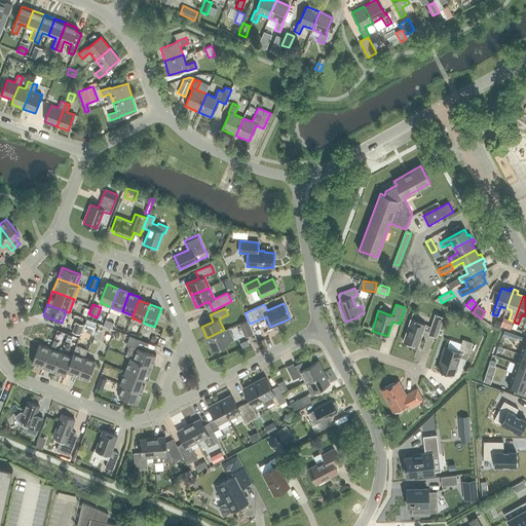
[(443,317),(436,314),(430,327),(425,325),(410,320),(403,341),(418,346),(423,330),(429,332),(428,334),(437,337),(443,317)]
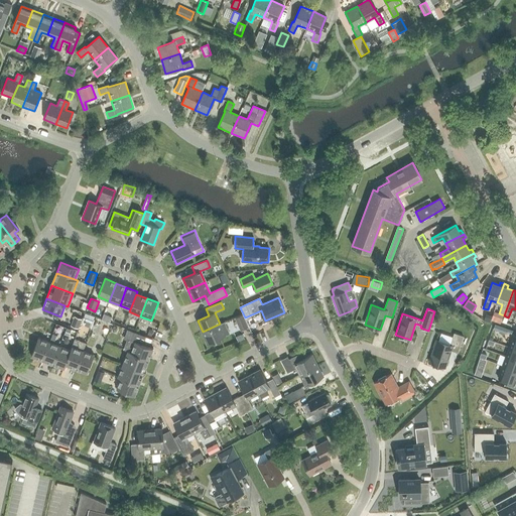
[(504,315),(494,312),(491,319),(501,324),(504,315)]
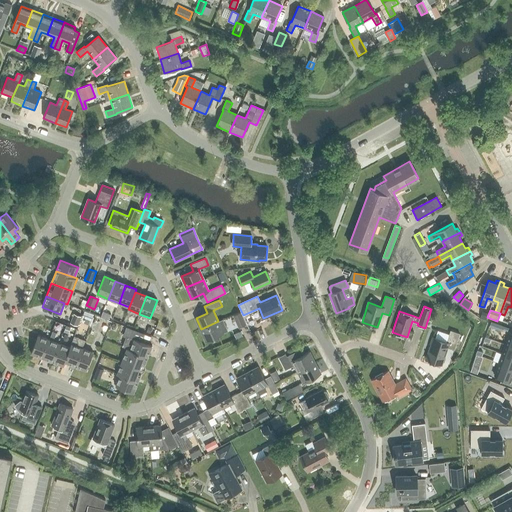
[(84,312),(81,318),(91,322),(93,315),(84,312)]
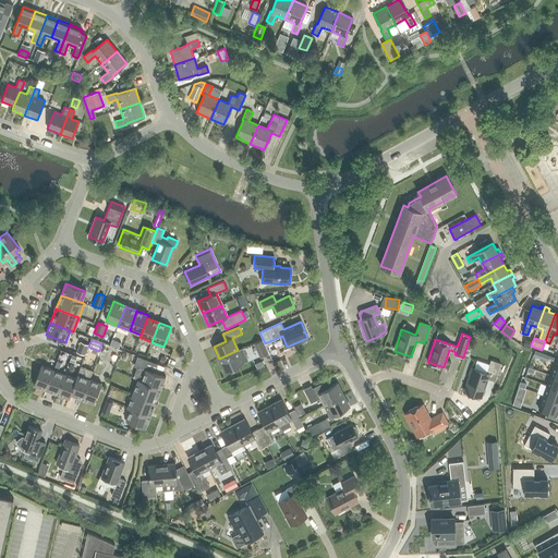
[(254,343),(259,356),(268,353),(262,340),(254,343)]
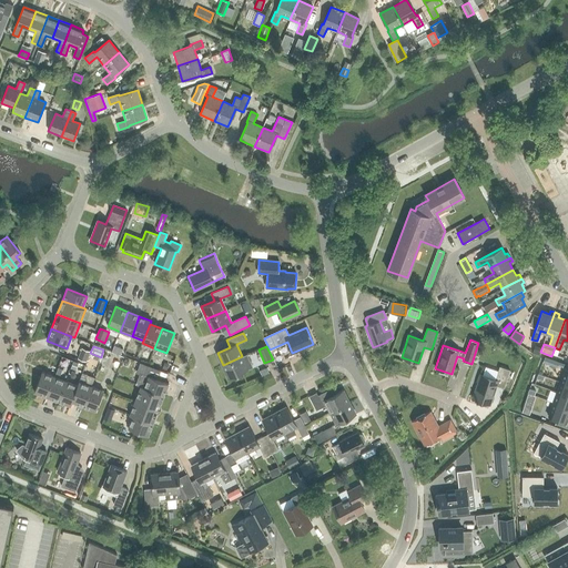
[(90,352),(82,348),(78,358),(85,362),(90,352)]
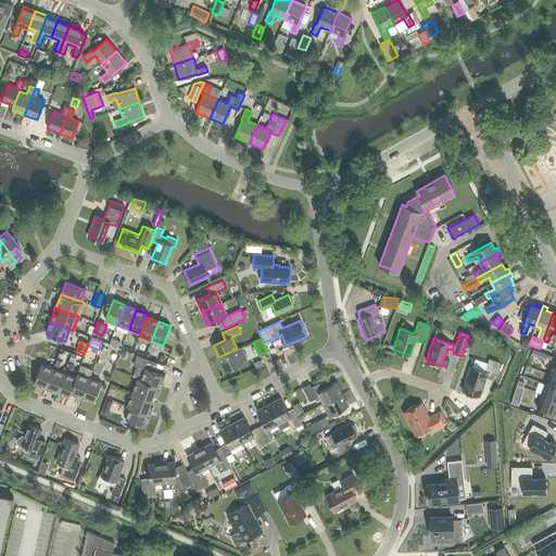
[(60,349),(46,343),(42,353),(53,357),(51,364),(54,365),(57,359),(57,358),(60,349)]
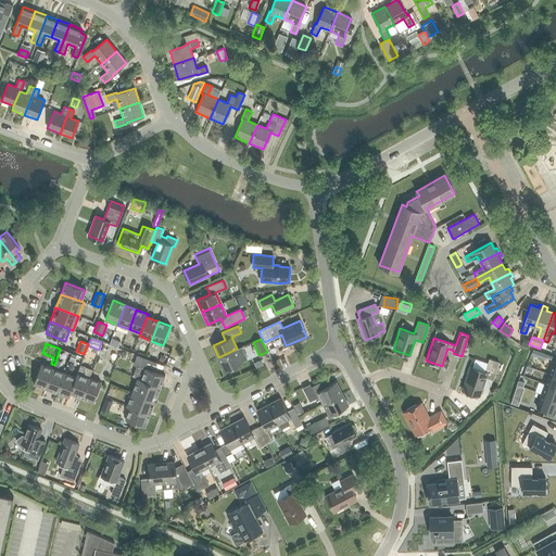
[(247,359),(241,346),(237,349),(218,357),(224,369),(247,359)]
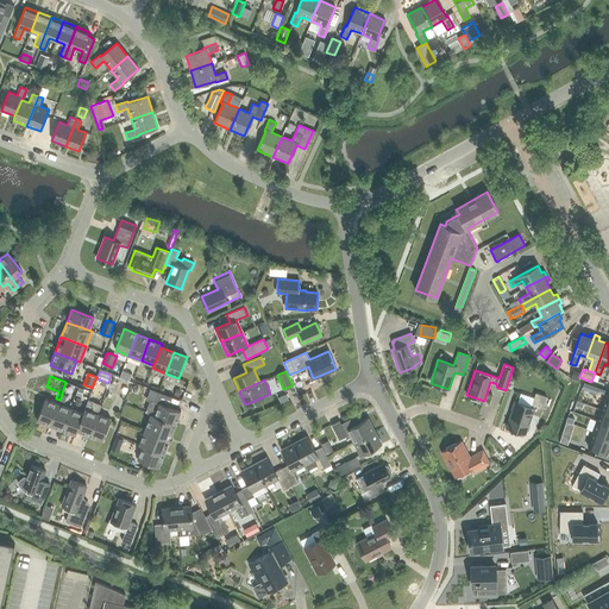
[(155,415),(155,416),(176,425),(181,412),(165,406),(169,397),(173,399),(173,397),(151,389),(148,399),(159,403),(155,415)]
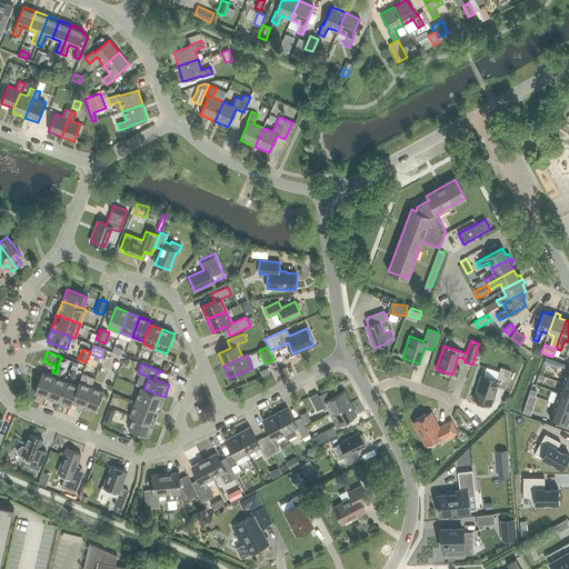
[(56,373),(55,378),(47,397),(58,401),(66,382),(59,379),(62,370),(58,368),(56,373)]
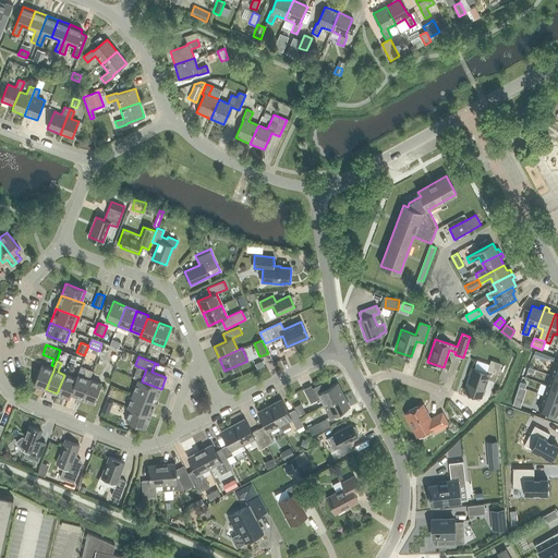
[(470,376),(464,391),(481,398),(487,379),(495,381),(500,364),(490,361),(486,373),(471,367),(469,375),(470,376)]
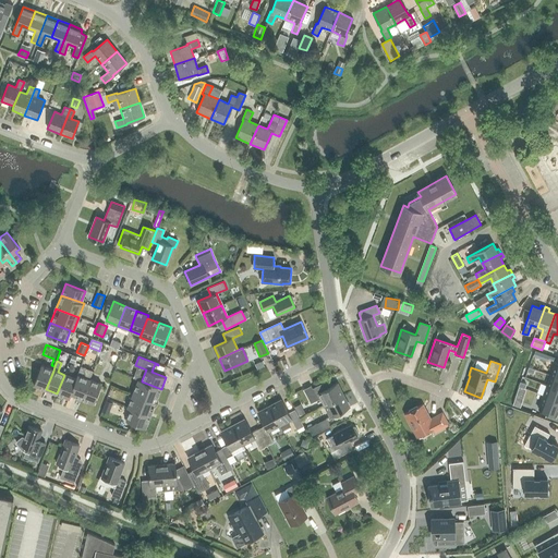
[(34,385),(46,389),(53,371),(41,365),(34,385)]
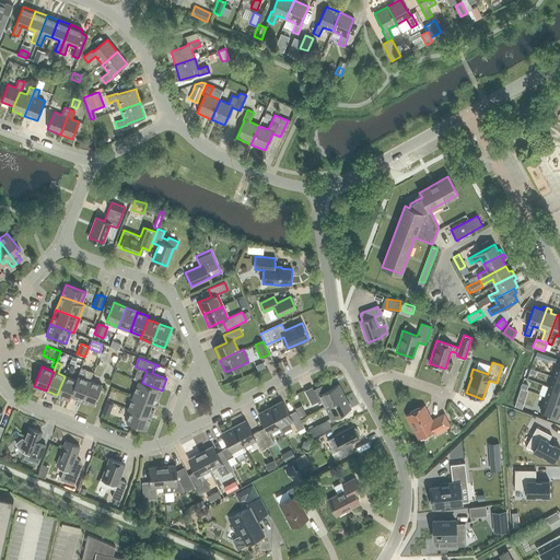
[(69,400),(71,396),(77,381),(65,376),(57,395),(69,400)]
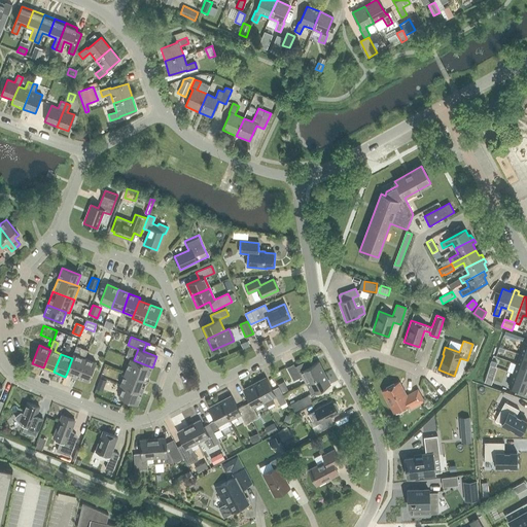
[(72,358),(67,373),(77,377),(84,358),(73,354),(72,358)]
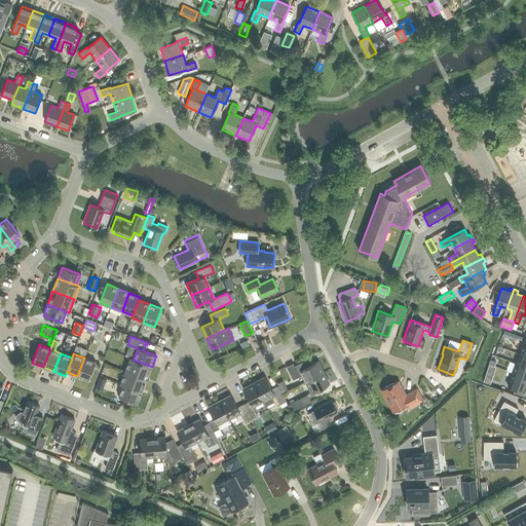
[(525,355),(519,353),(516,363),(525,367),(525,355)]
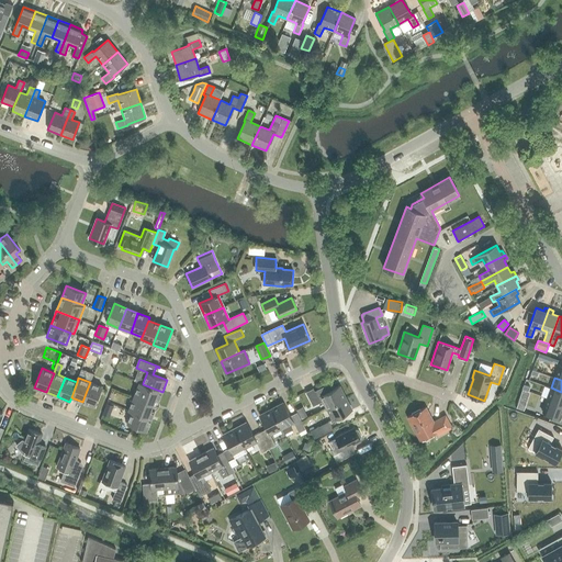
[(102,386),(90,382),(82,402),(94,406),(102,386)]
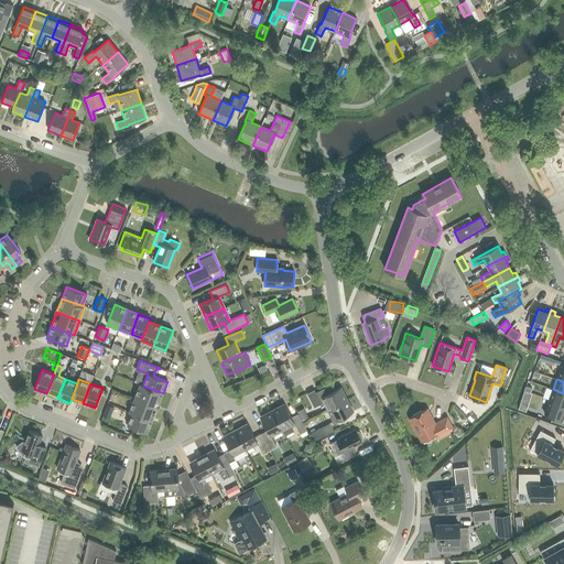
[(158,408),(163,393),(143,386),(140,383),(134,398),(158,408)]
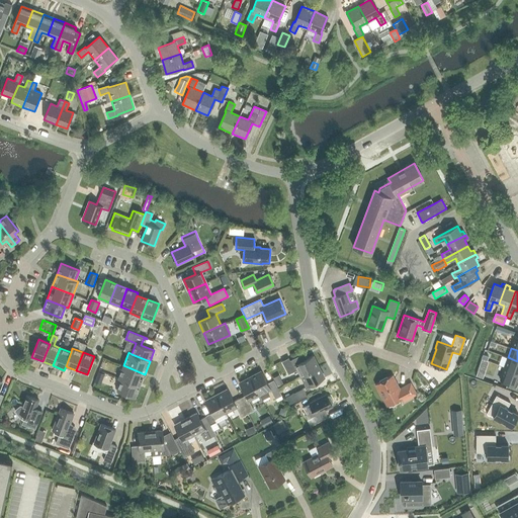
[(296,366),(301,375),(318,367),(313,356),(307,359),(304,354),(289,361),(288,358),(282,361),(288,374),(294,370),(293,367),(296,366)]
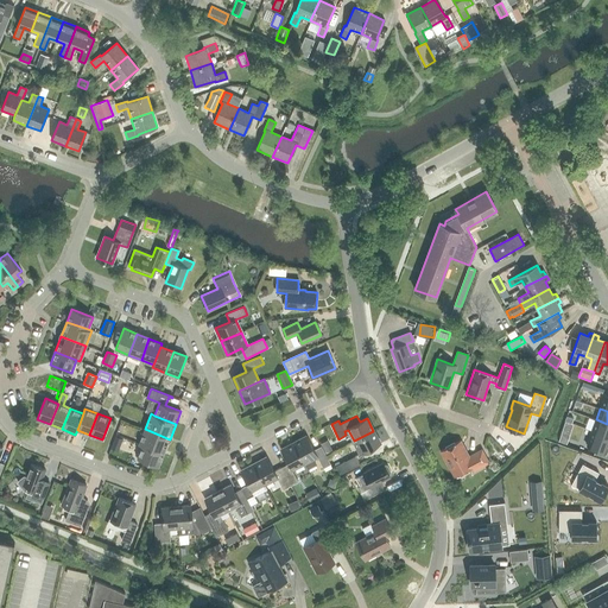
[(607,424),(596,419),(591,431),(607,436),(607,424)]
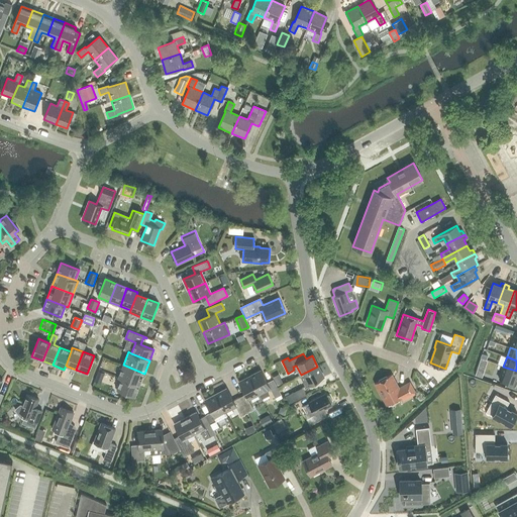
[(121,379),(139,386),(144,374),(123,365),(118,378),(121,379)]
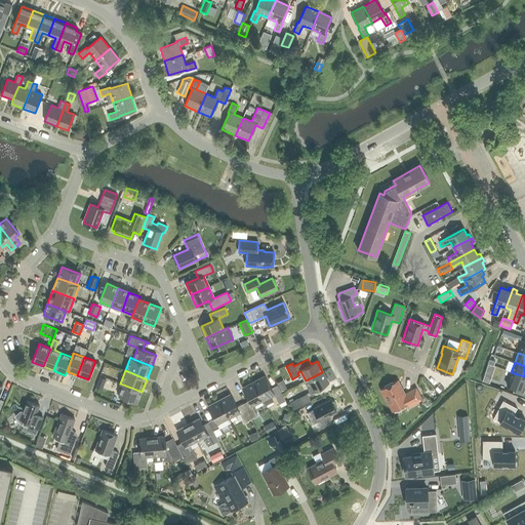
[(322,372),(306,380),(311,392),(328,384),(322,372)]
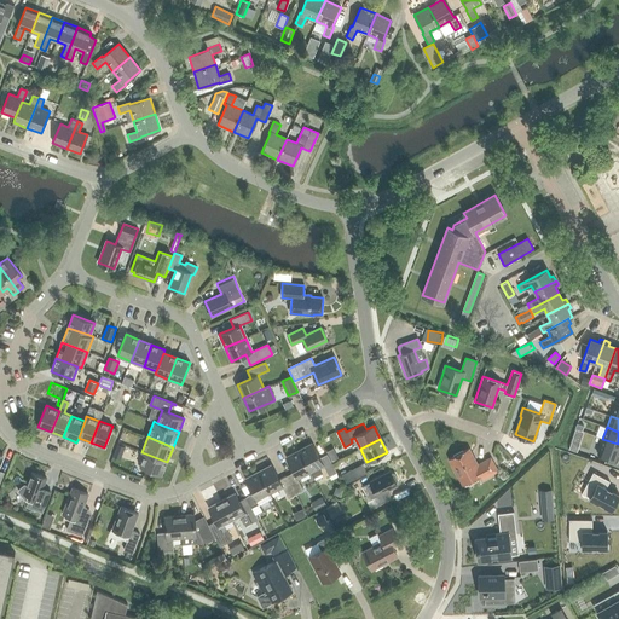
[(618,444),(602,439),(597,453),(618,461),(618,456),(618,444)]
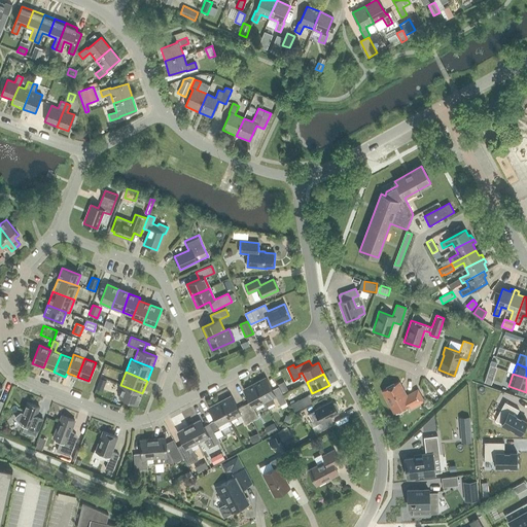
[(103,391),(107,381),(100,378),(96,389),(103,391)]
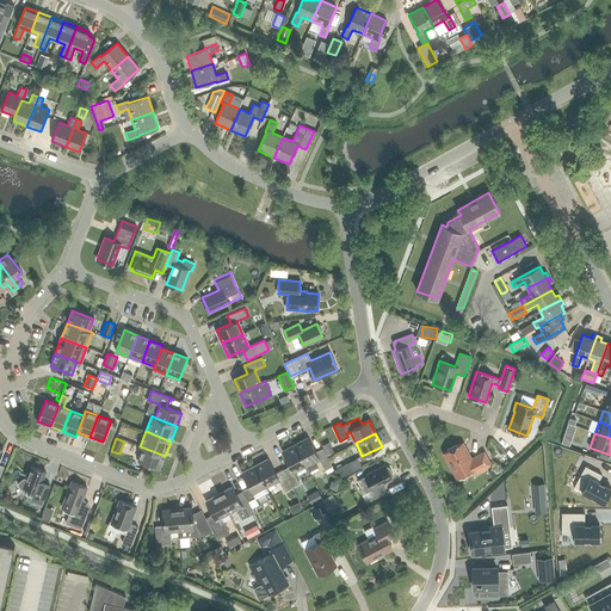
[(308,439),(295,445),(306,466),(309,471),(309,470),(318,466),(314,461),(319,458),(325,470),(332,467),(322,449),(315,452),(308,439)]
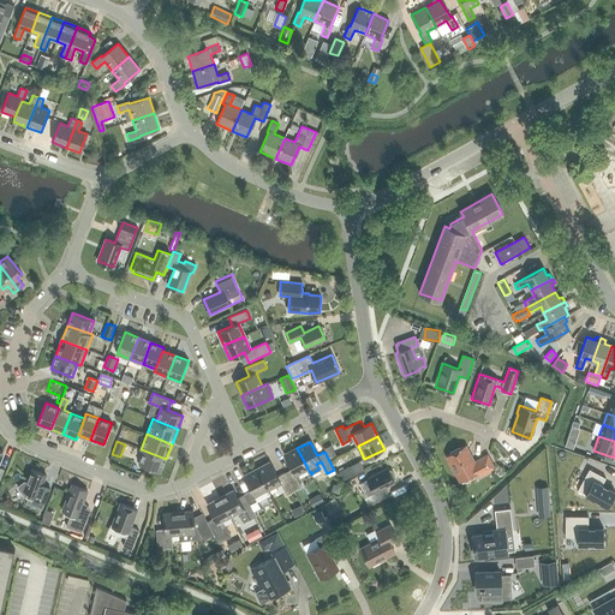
[(481,476),(495,469),(487,454),(475,461),(466,446),(446,457),(458,479),(477,470),(481,476)]
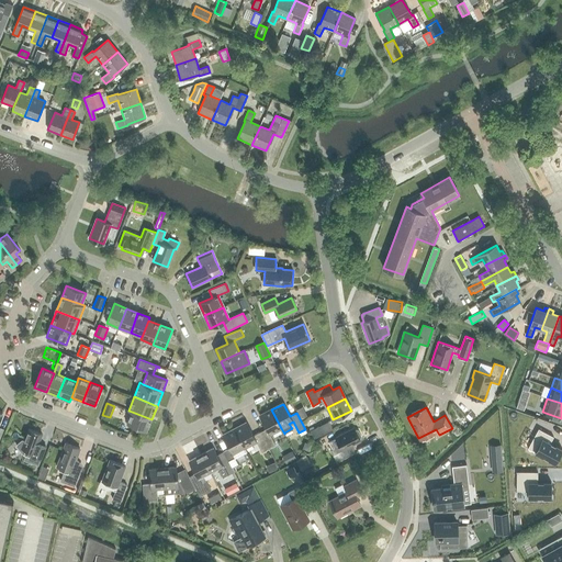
[(269,434),(281,428),(271,409),(259,416),(267,429),(260,433),(269,448),(276,445),(269,434)]
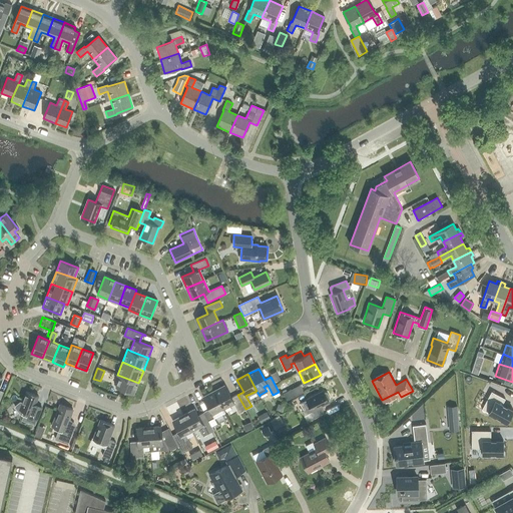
[(134,394),(138,383),(120,376),(115,387),(134,394)]
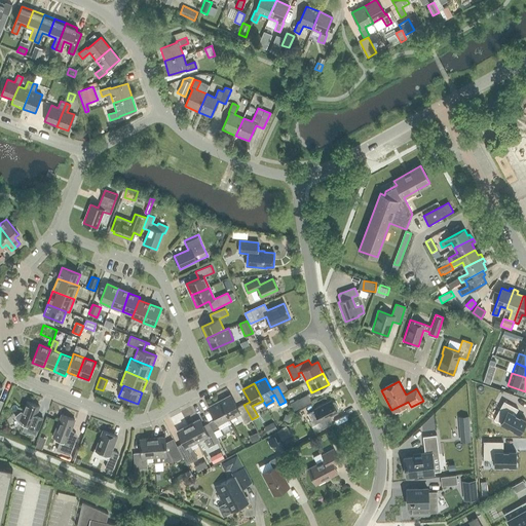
[(252,419),(243,405),(237,408),(231,396),(220,402),(229,420),(240,414),(245,423),(252,419)]
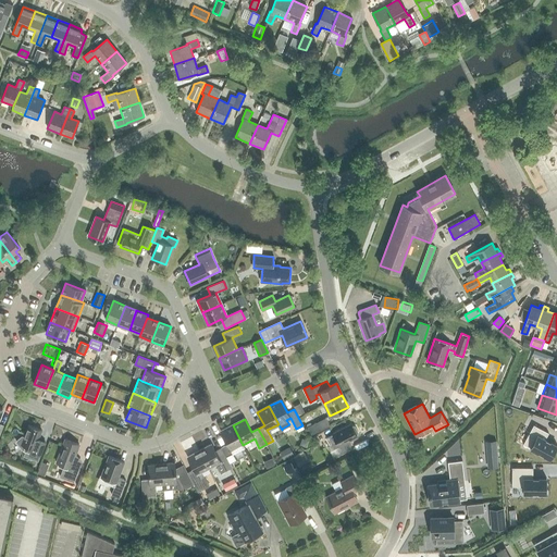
[(329,425),(325,419),(308,428),(311,434),(329,425)]
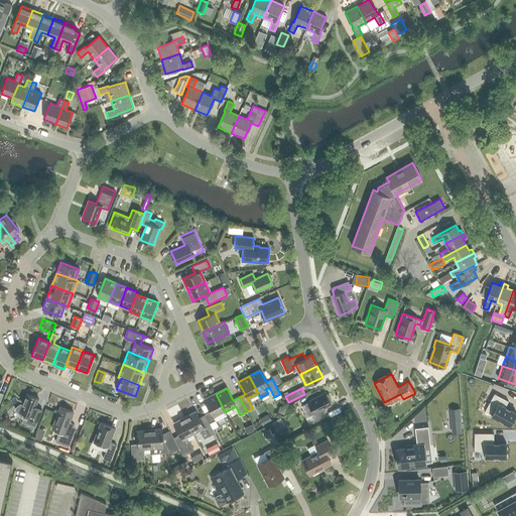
[(318,411),(331,405),(330,403),(331,402),(332,400),(329,395),(327,395),(326,395),(325,393),(301,405),(305,412),(303,413),(309,424),(321,418),(318,411)]
